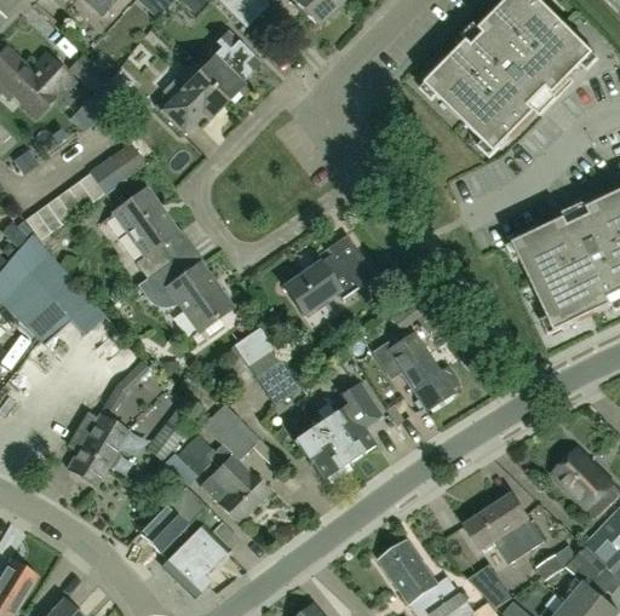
[(85,0),(99,12),(110,0),(138,0),(159,18),(173,0),(85,0)]
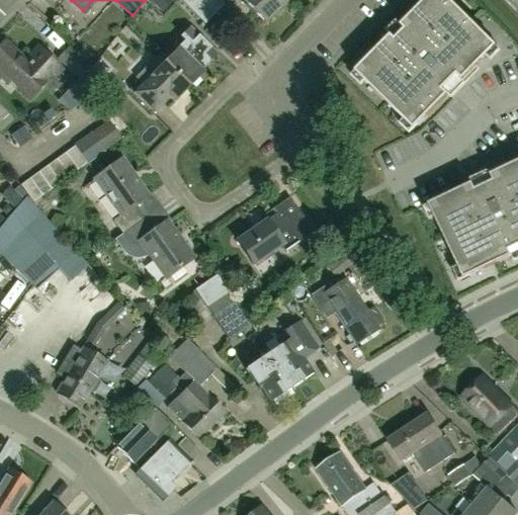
[(156,0),(154,2),(162,10),(172,0),(156,0)]
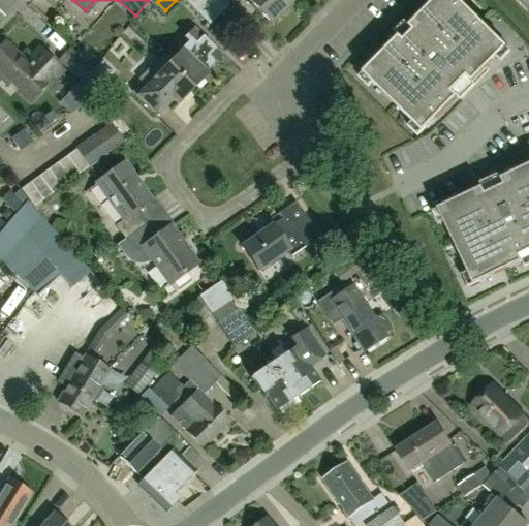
[(220,12),(207,0),(186,0),(210,23),(220,12)]
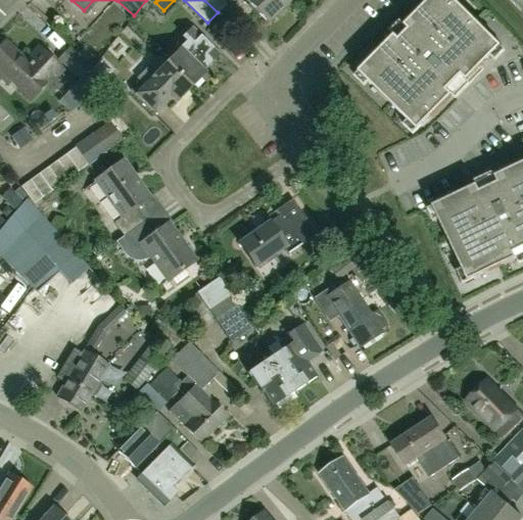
[(204,0),(218,12),(227,2),(225,0),(204,0)]
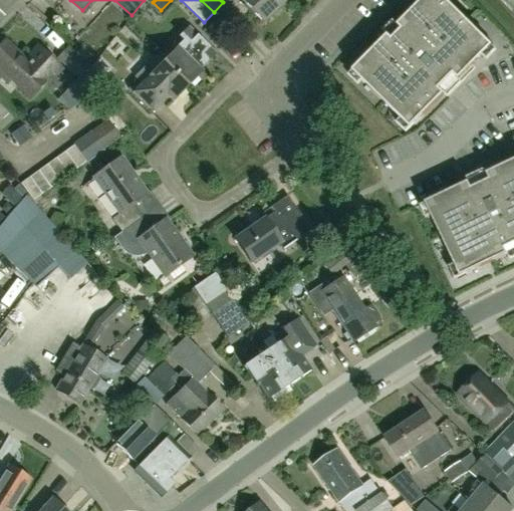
[(242,0),(263,20),(283,0),(242,0)]
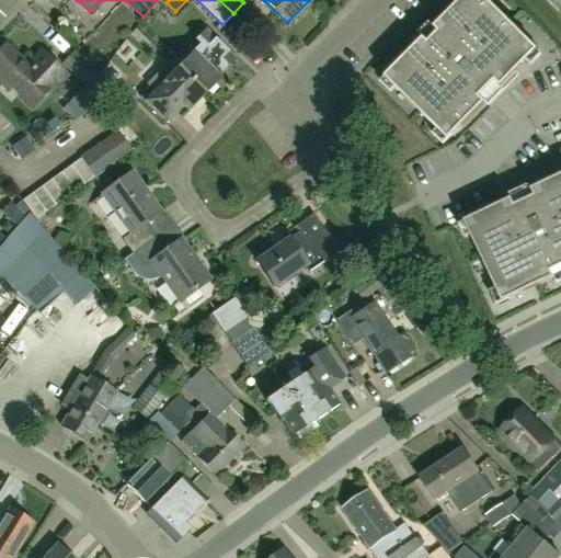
[(405,53),(389,70),(395,76),(399,81),(395,86),(416,106),(437,127),(442,123),(447,128),(453,134),(468,117),(484,101),(479,94),(488,86),(496,78),(502,83),(521,64),(537,47),(507,19),(488,0),(468,0),(458,0),(448,11),(434,25),(438,30),(433,35),(427,41),(423,36),(405,53)]
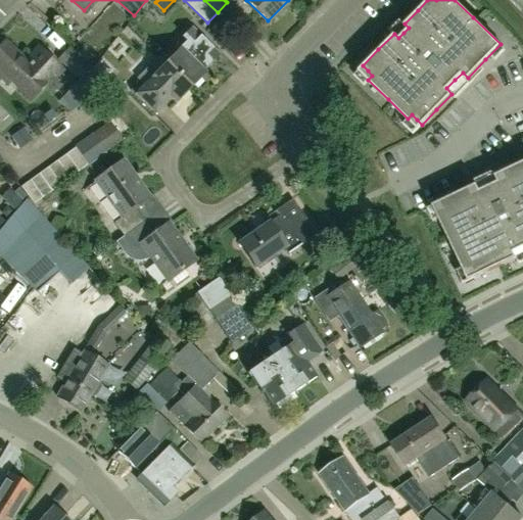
[(512,0),(522,10),(522,0),(512,0)]
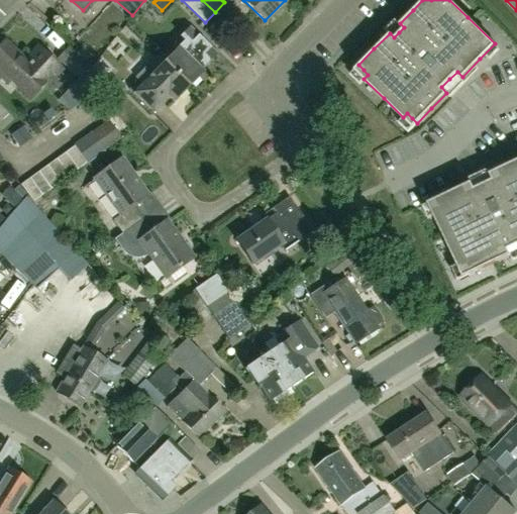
[(163,61),(187,85),(202,70),(197,65),(214,48),(190,24),(181,34),(185,38),(163,61)]
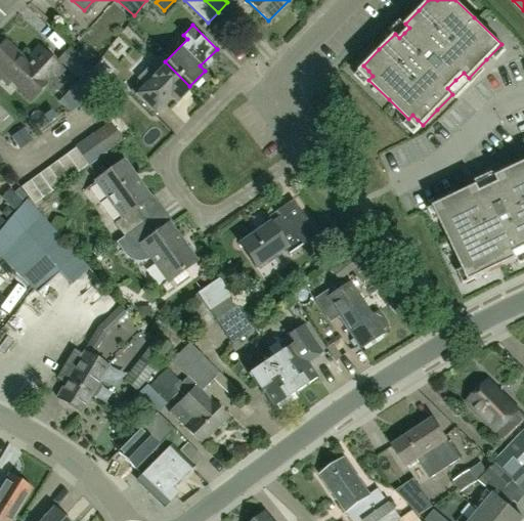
[(29,61),(5,39),(0,43),(0,69),(30,96),(46,78),(50,82),(63,69),(41,48),(29,61)]
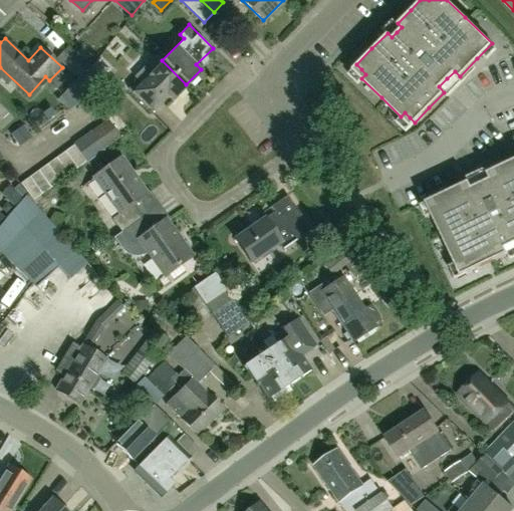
[(83,43),(75,51),(85,60),(92,52),(83,43)]
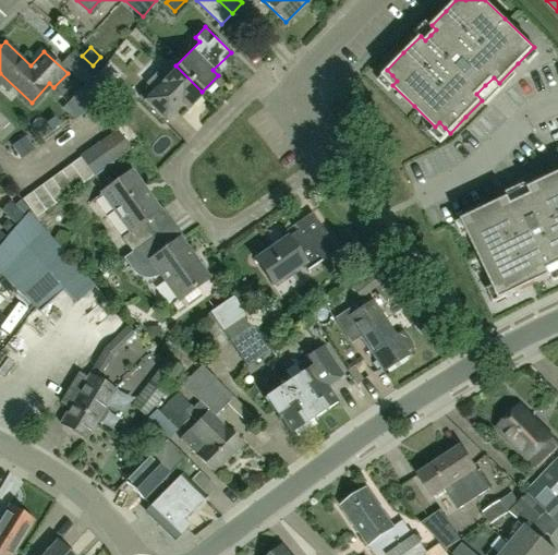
[(93,65),(82,56),(74,48),(60,62),(83,84),(69,99),(80,116),(105,96),(94,81),(93,79),(91,76),(97,69),(93,65)]
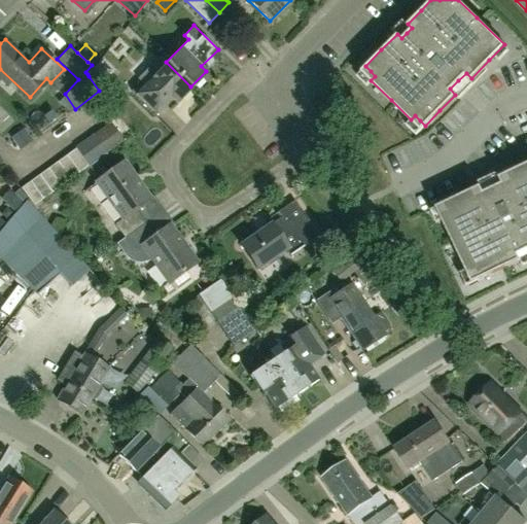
[(190,86),(166,62),(144,83),(139,79),(131,89),(155,113),(172,97),(176,101),(190,86)]
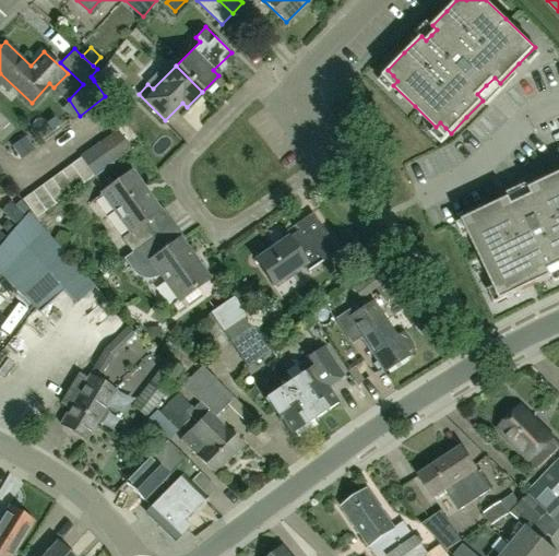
[(99,142),(111,158),(129,146),(116,130),(99,142)]
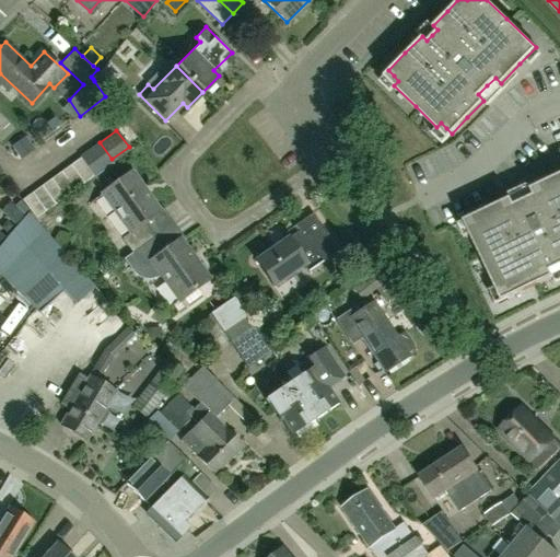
[(24,135),(7,149),(10,152),(12,153),(18,158),(20,159),(34,148),(24,135)]
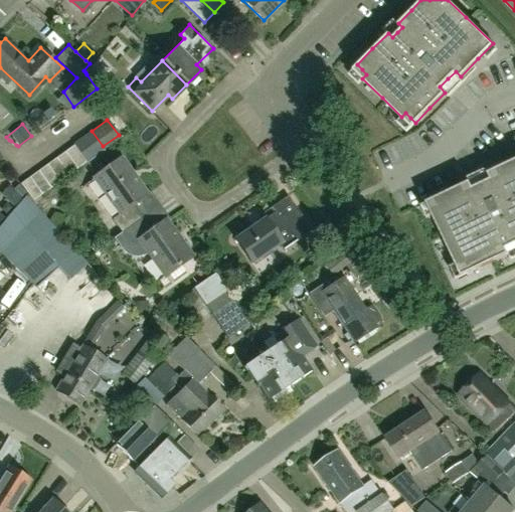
[(103,146),(92,131),(73,144),(86,160),(103,146)]
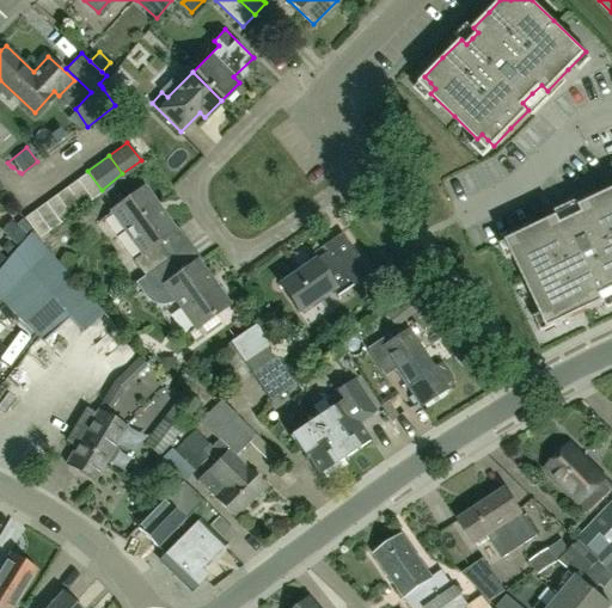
[(102,190),(87,171),(24,216),(38,235),(102,190)]
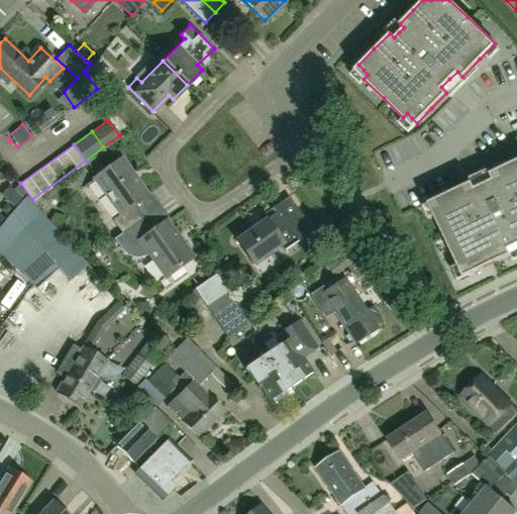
[(94,176),(119,212),(146,192),(121,157),(94,176)]
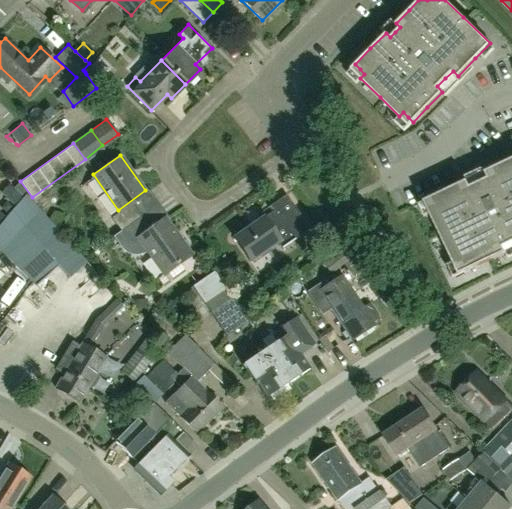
[(428,198),(433,210),(428,213),(453,262),(458,259),(463,271),(505,251),(503,246),(511,241),(511,157),(487,170),(490,176),(469,186),(466,179),(428,198)]
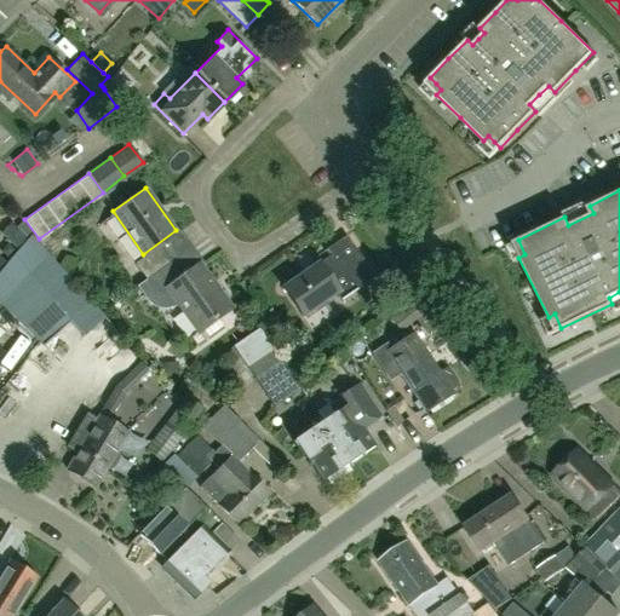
[(23,220),(6,237),(17,248),(28,236),(30,234),(33,231),(23,220)]
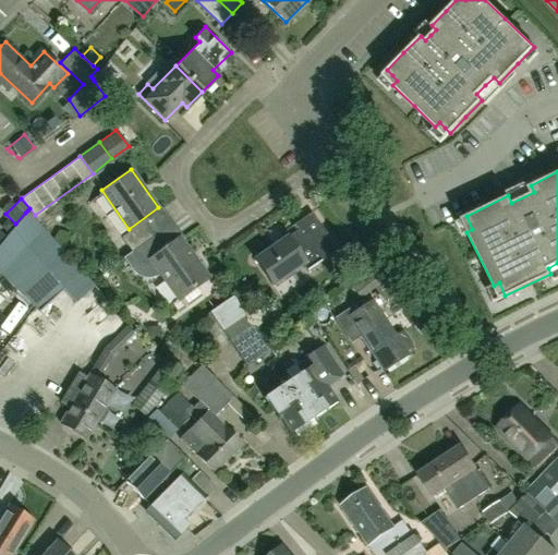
[(0,272),(24,296),(25,296),(49,273),(74,301),(93,285),(94,284),(28,212),(27,210),(25,213),(15,224),(11,229),(0,242),(0,272)]
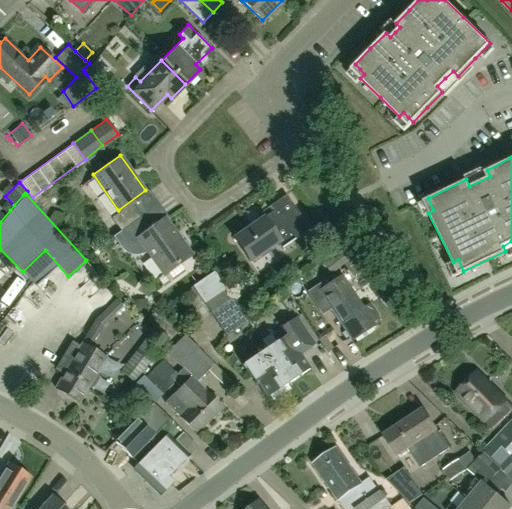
[(310,226),(286,193),(270,204),(273,209),(234,237),(249,259),(277,240),(282,246),(310,226)]
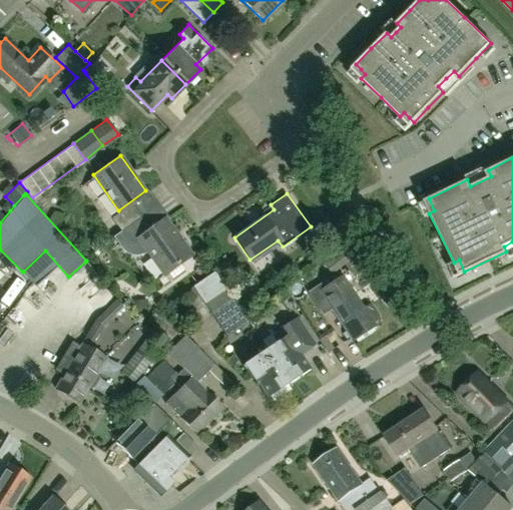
[(118,210),(110,215),(115,222),(120,229),(121,230),(128,224),(118,210)]
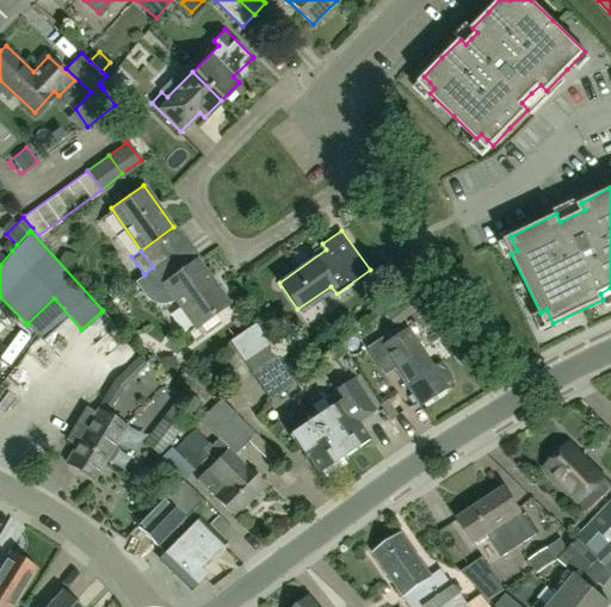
[(143,273),(135,279),(141,286),(146,295),(152,299),(159,302),(166,302),(172,299),(174,297),(185,311),(195,326),(187,330),(195,339),(208,329),(221,321),(214,311),(220,307),(227,303),(211,282),(196,260),(187,266),(180,272),(174,264),(168,255),(153,267),(144,274),(143,273)]
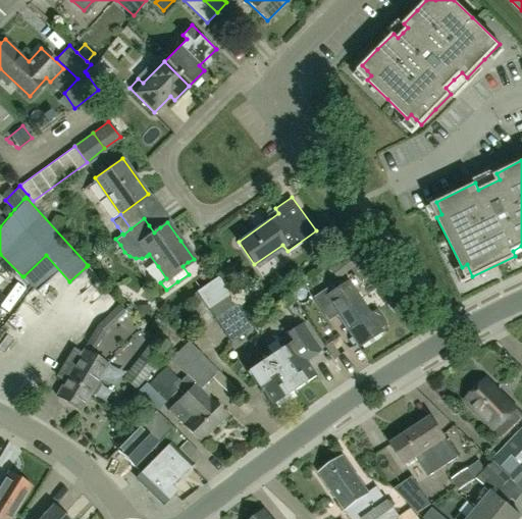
[(10,266),(0,256),(0,270),(3,274),(5,272),(7,275),(11,270),(9,268),(10,266)]
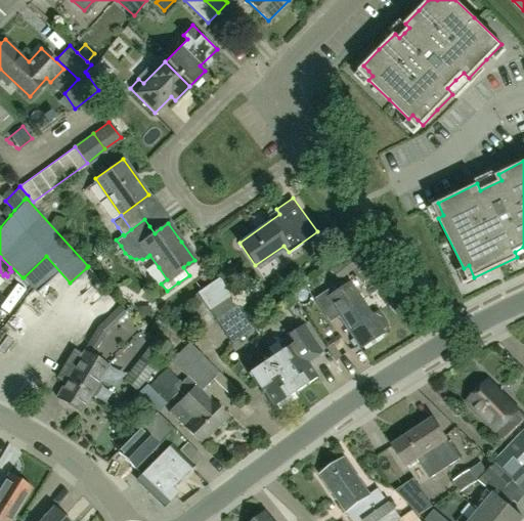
[(209,309),(231,294),(220,276),(197,292),(209,309)]
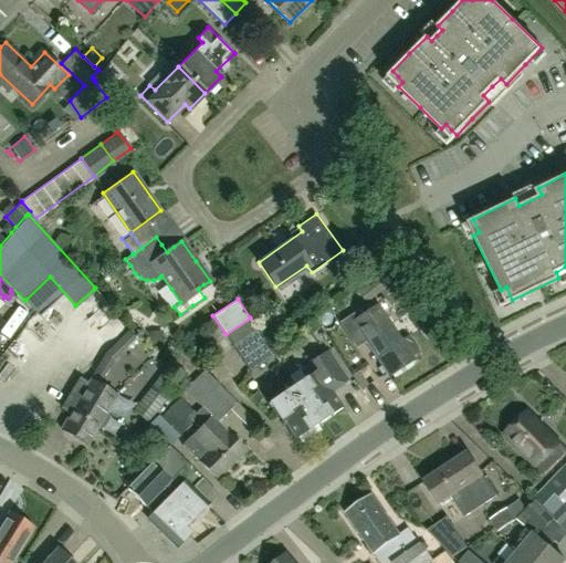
[(364,339),(388,375),(415,357),(412,354),(418,351),(418,346),(410,334),(406,333),(400,336),(390,321),(390,322),(378,303),(360,314),(373,333),(364,339)]
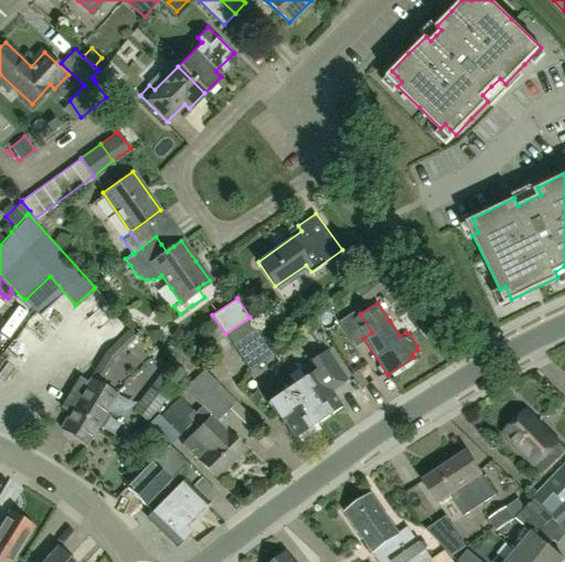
[(200,317),(181,326),(194,353),(212,346),(200,317)]
